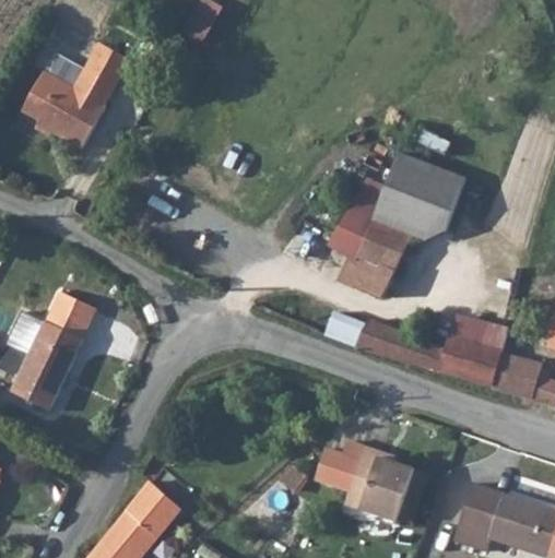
[(200,0),(182,31),(203,43),(224,8),(212,0),(200,0)]
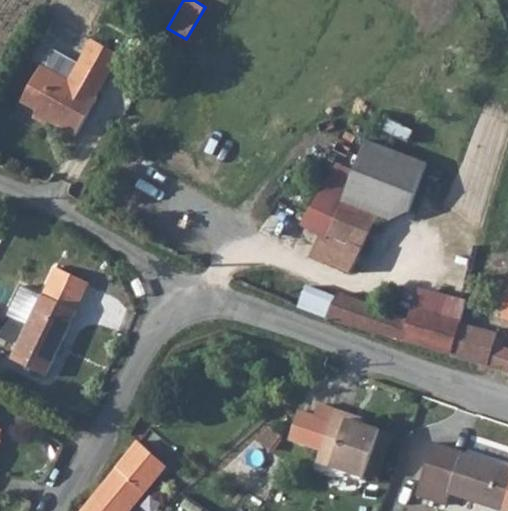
[(86,40),(74,63),(100,77),(111,54),(86,40)]
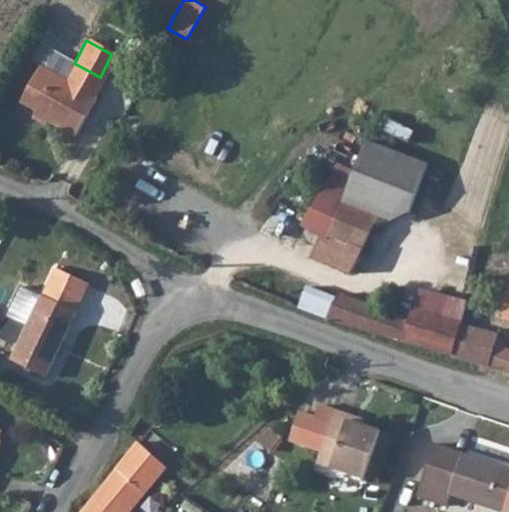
[(37,66),(18,102),(33,111),(31,115),(73,136),(93,96),(91,95),(100,77),(74,63),(64,81),(37,66)]
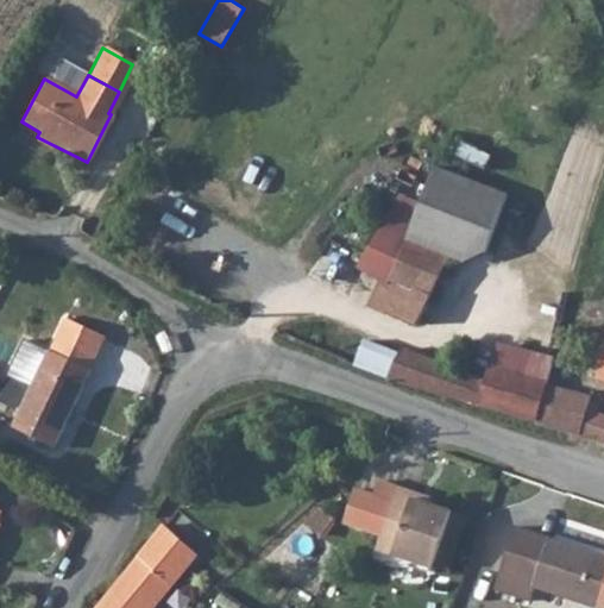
[(416,205),(411,217),(384,281),(395,287),(385,308),(413,321),(446,252),(459,259),(482,251),(504,194),(433,165),(416,205)]
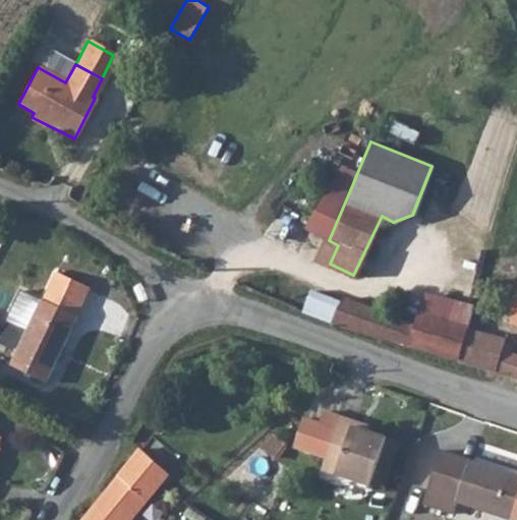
[(337,167),(334,177),(352,185),(356,175),(337,167)]
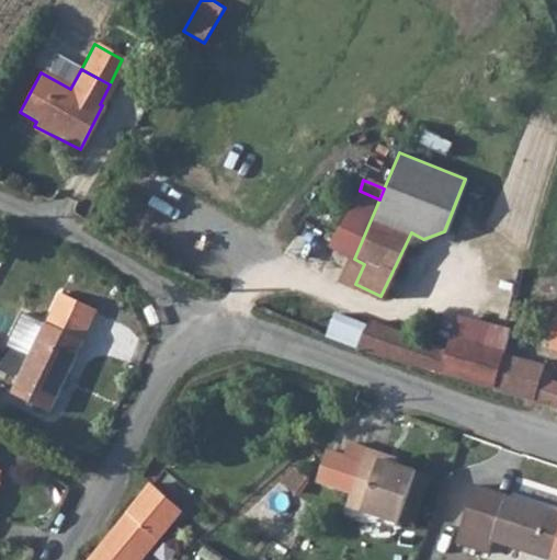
[(354,259),(379,200),(357,191),(326,246),(347,256),(354,259)]
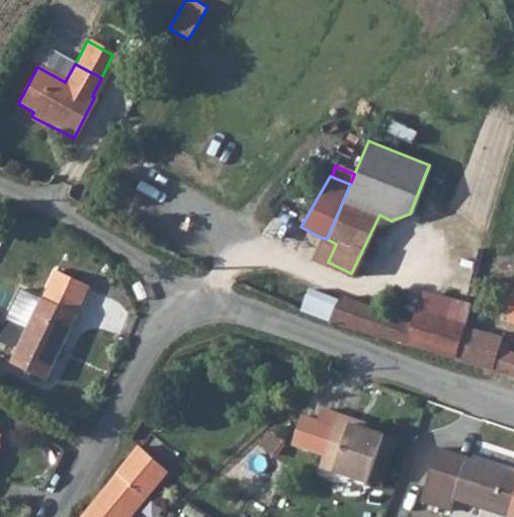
[(320,237),(311,256),(327,264),(328,262),(336,244),(327,239),(320,237)]
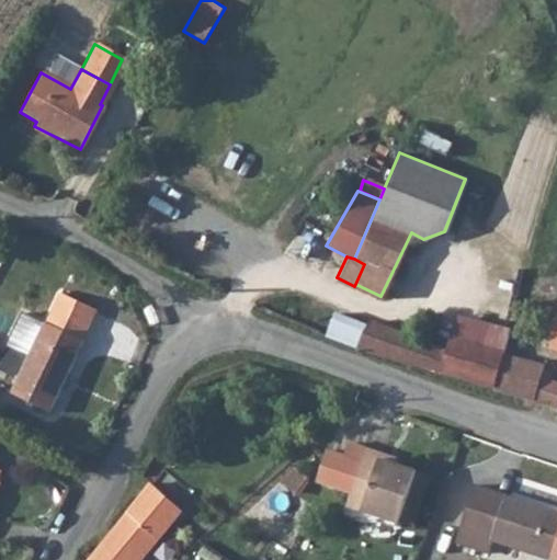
[(44,323),(43,323),(11,393),(48,411),(81,341),(94,310),(58,294),(44,323)]
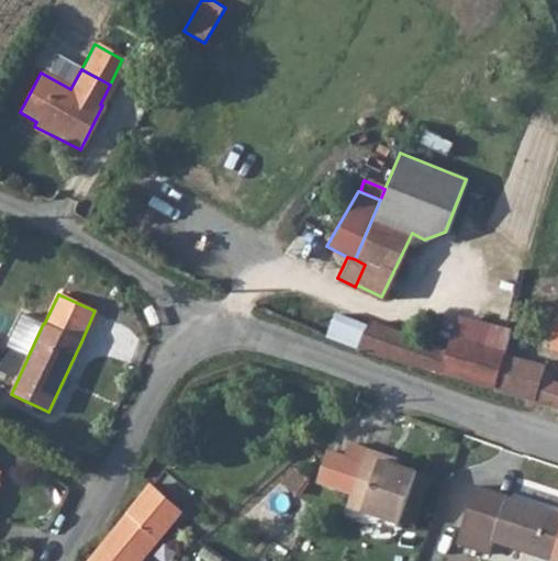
[(336,309),(325,337),(357,348),(367,321),(336,309)]
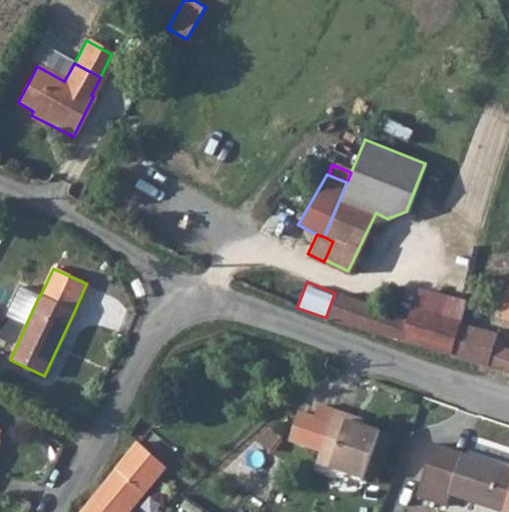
[(500,317),(508,318),(508,285),(504,285),(500,317)]
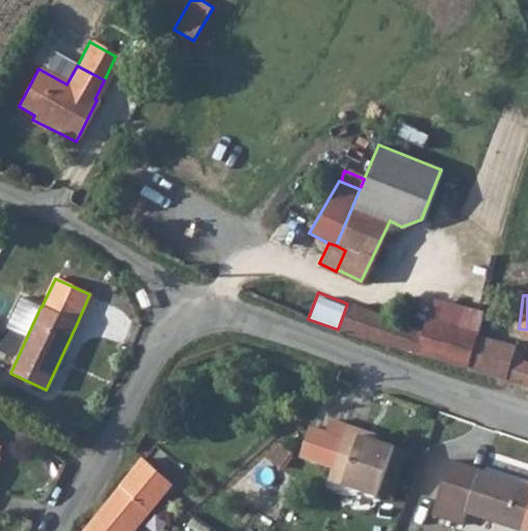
[(347,303),(338,329),(415,353),(424,326),(348,302),(347,303)]
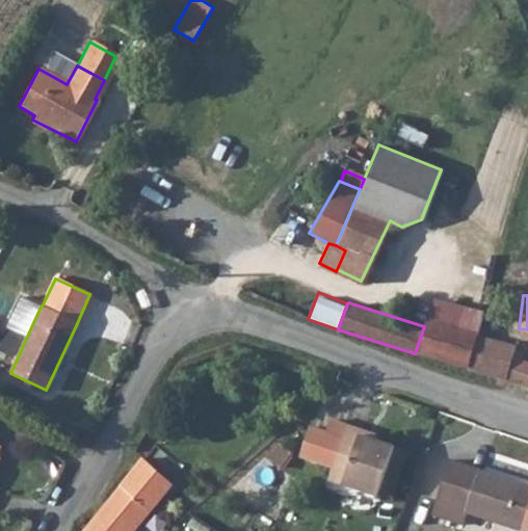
[(424,326),(415,353),(464,368),(477,329),(477,325),(429,310),(424,326)]
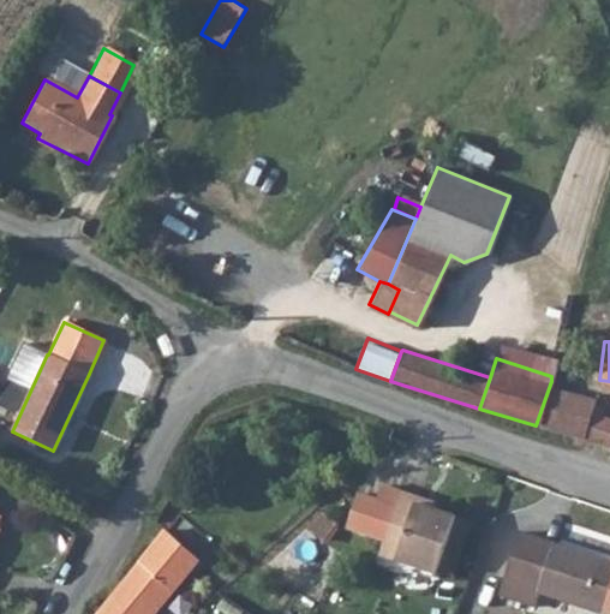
[(551,381),(536,425),(576,436),(608,448),(609,442),(609,417),(599,413),(599,406),(593,403),(593,398),(551,381)]
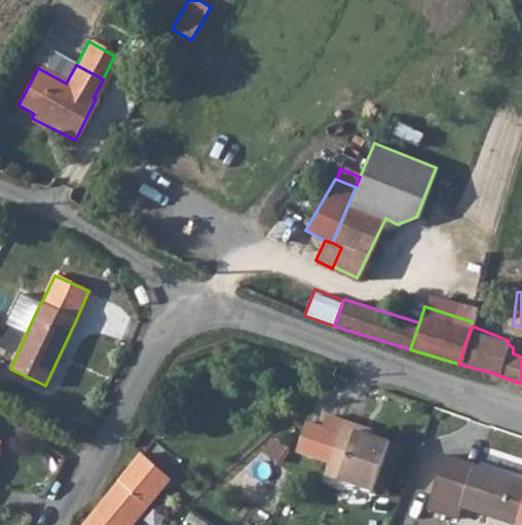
[(309,421),(299,451),(331,461),(327,474),(375,490),(377,485),(392,441),(358,429),(360,425),(329,414),(325,426),(309,421)]
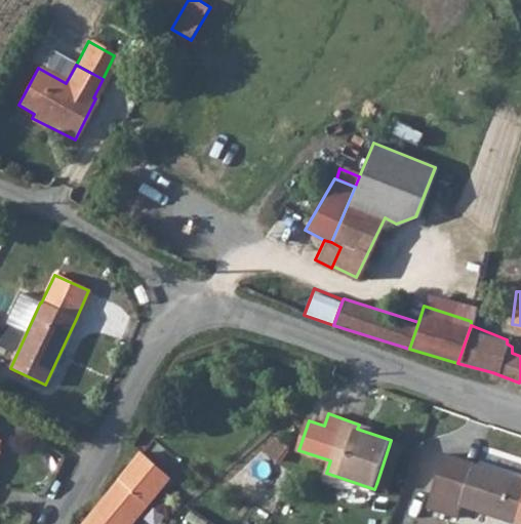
[(391,440),(376,484),(387,487),(400,443),(391,440)]
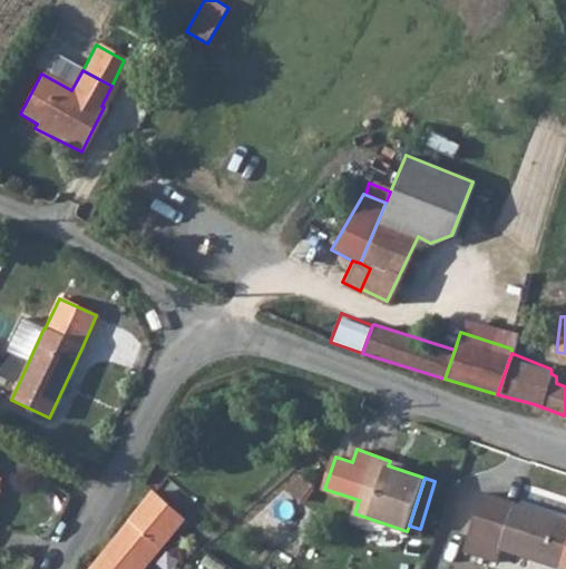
[(152,491),(87,568),(139,568),(183,517),(152,491)]
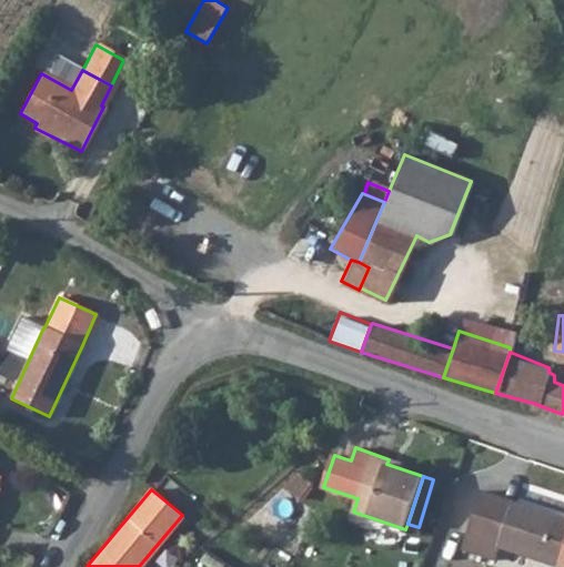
[(561,566),(563,555),(563,517),(485,490),(466,546),(496,556),(500,545),(561,566)]
